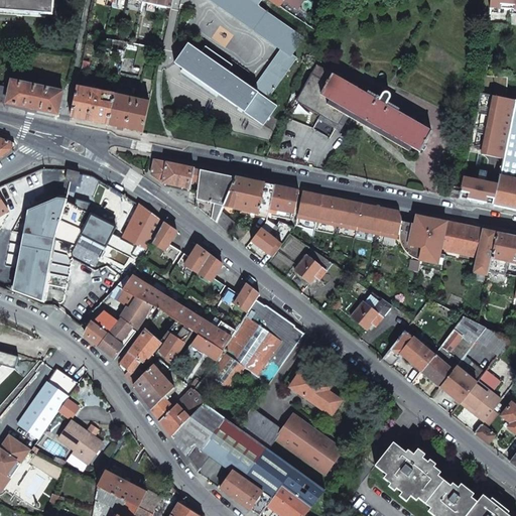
[(52,0),(0,0),(0,11),(52,15),(52,0)]
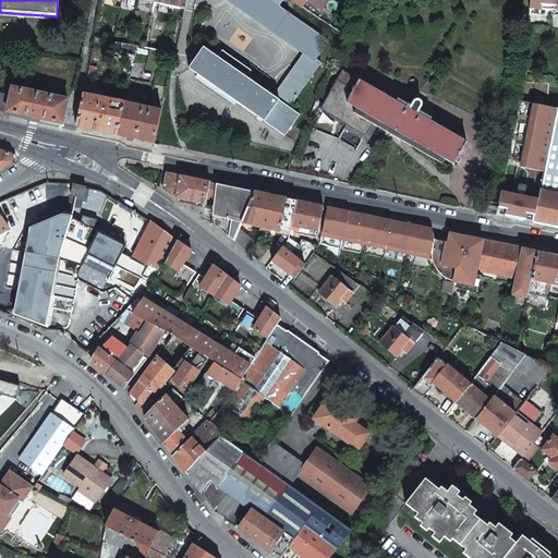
[(153,0),(153,3),(159,4),(158,13),(167,13),(169,5),(169,0),(153,0)]
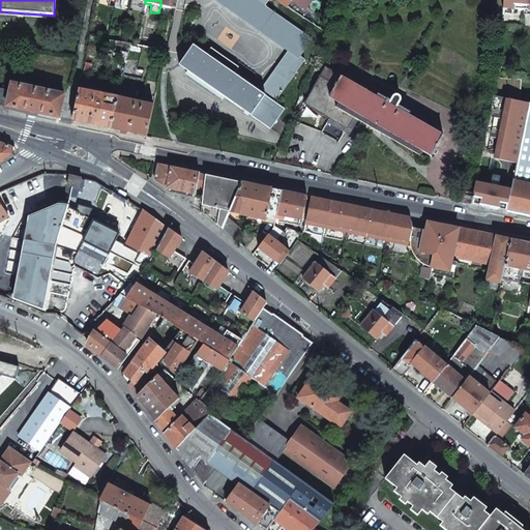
[(160,0),(160,5),(158,12),(168,15),(170,7),(175,8),(177,0),(160,0)]
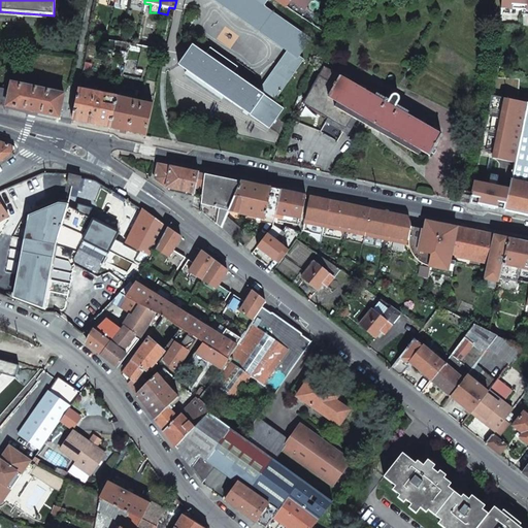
[(259,92),(273,102),(304,60),(299,57),(310,39),(264,6),(268,0),(213,0),(287,52),(259,92)]
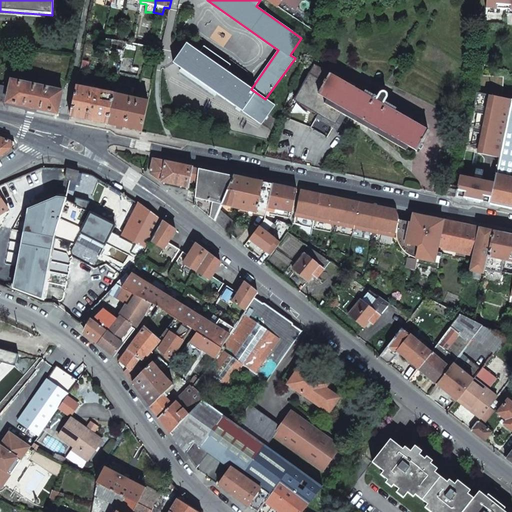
[(302,0),(269,0),(273,2),(279,6),(283,0),(296,10),(302,0)]
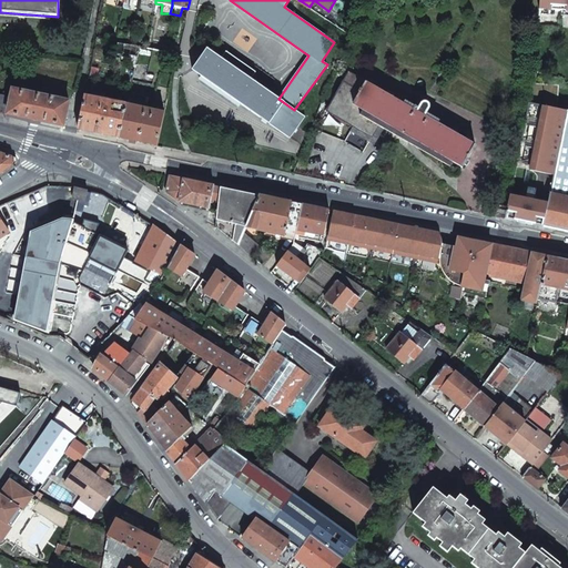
[(567,0),(538,0),(537,26),(567,27),(567,0)]
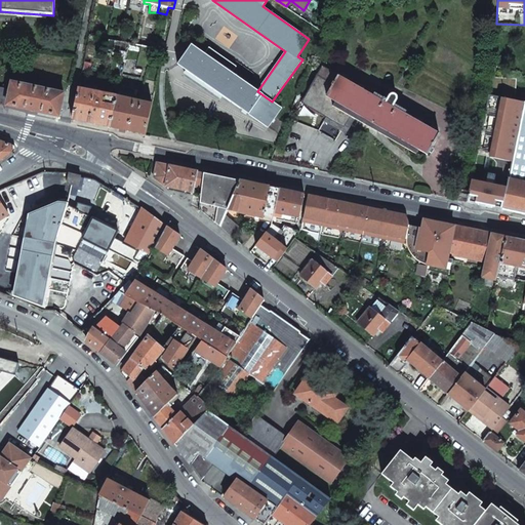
[(178,65),(268,127),(281,109),(272,102),(257,91),(232,74),(236,68),(209,49),(204,55),(192,46),(178,65)]
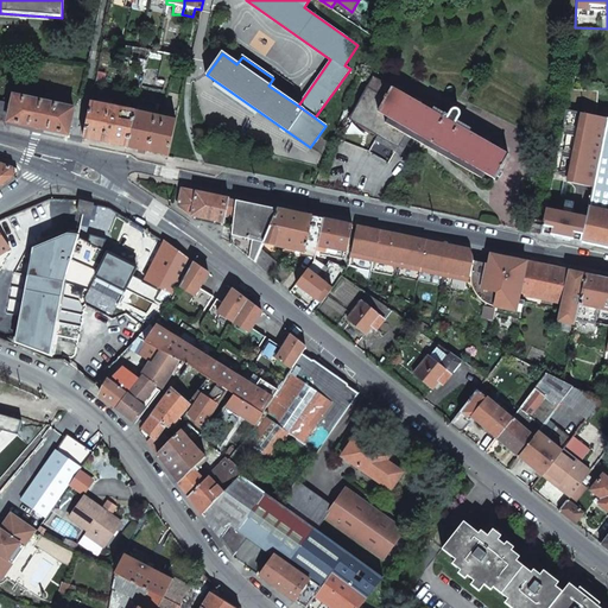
[(374,78),(350,119),(398,147),(409,130),(495,181),(508,157),(456,127),(461,120),(457,118),(458,115),(460,115),(460,114),(458,114),(458,112),(457,111),(455,111),(454,111),(451,111),(450,114),(447,112),(442,119),(374,78)]
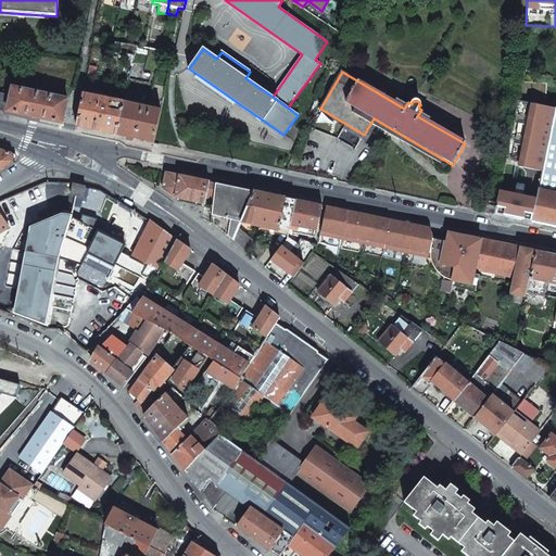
[(521,81),(518,100),(496,205),(494,216),(531,224),(555,109),(545,106),(546,84),(521,81)]
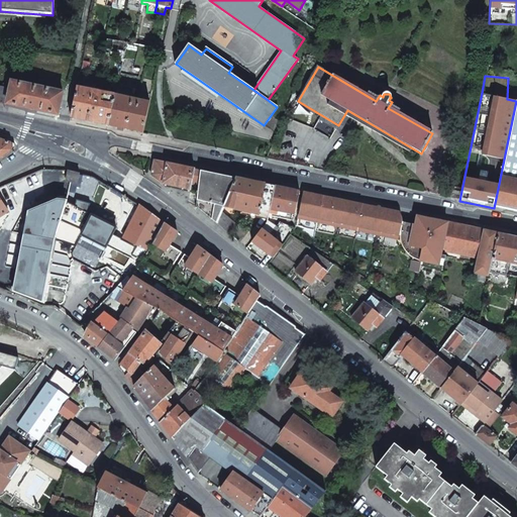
[(84,80),(78,78),(71,117),(91,121),(107,125),(114,95),(93,91),(93,88),(91,88),(90,90),(82,89),(84,80)]
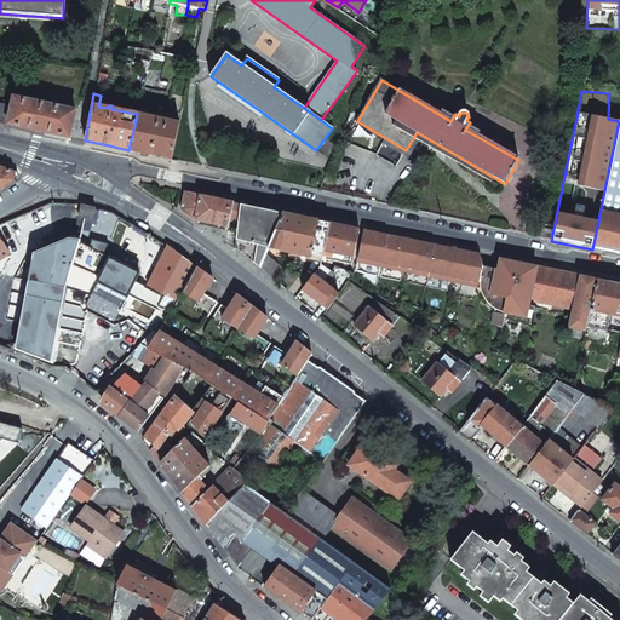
[(75,110),(13,97),(11,107),(7,125),(70,138),(75,110)]
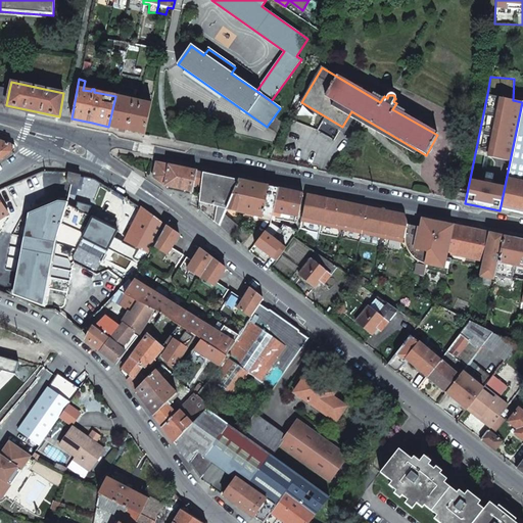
[(9,90),(0,87),(0,102),(6,105),(9,90)]
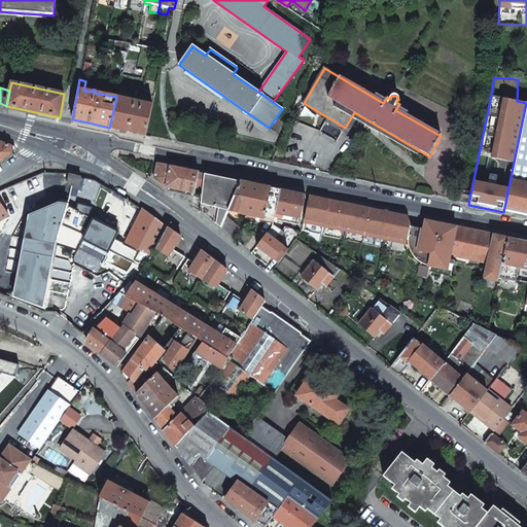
[(152,104),(116,97),(109,128),(130,132),(145,135),(152,104)]
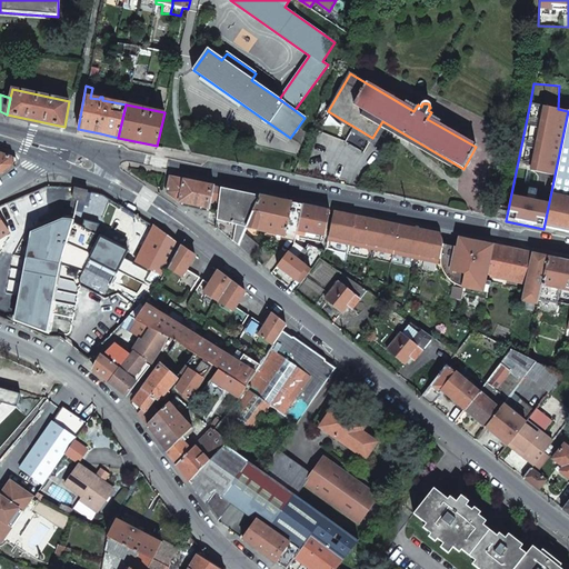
[(568,111),(543,229),(560,232),(568,233),(568,111)]
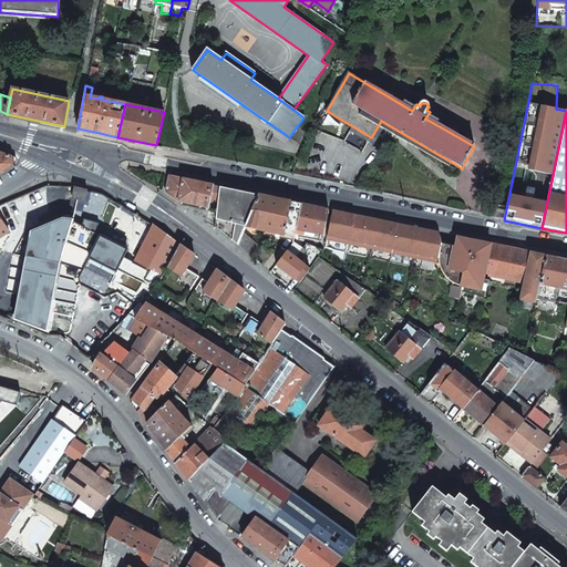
[(0,173),(14,164),(12,156),(0,152),(0,173)]
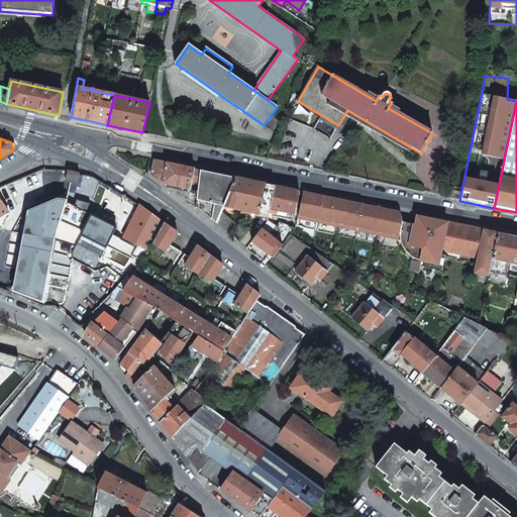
[(154,161),(151,175),(164,184),(188,190),(190,183),(192,174),(193,169),(154,161)]
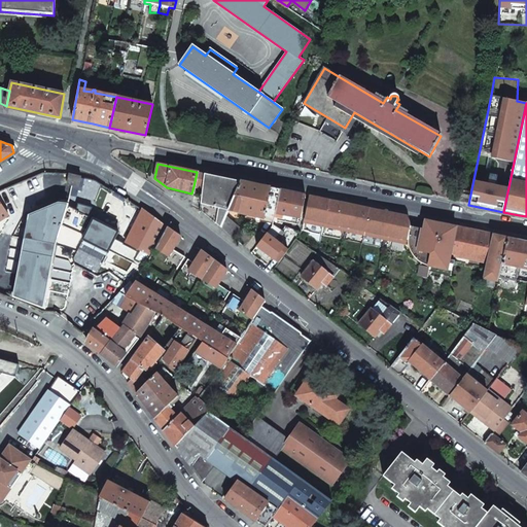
[(0,218),(6,214),(54,197),(54,173),(43,173),(0,190),(0,218)]
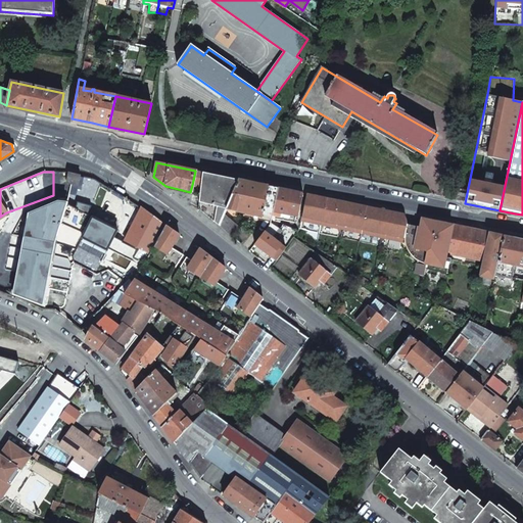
[(66,183),(78,186),(81,176),(69,173),(66,183)]
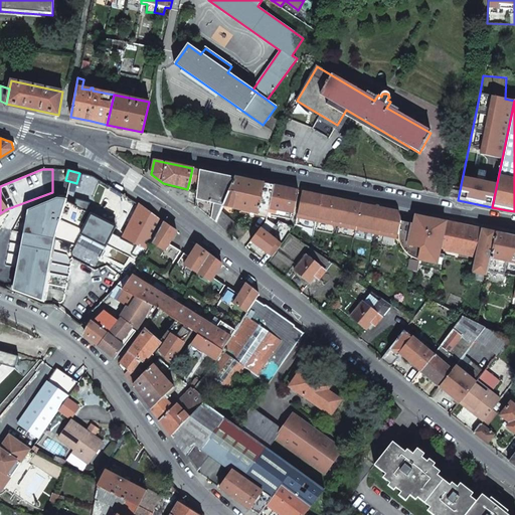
[(198,184),(196,199),(220,211),(223,205),(235,177),(200,170),(199,175),(198,184)]
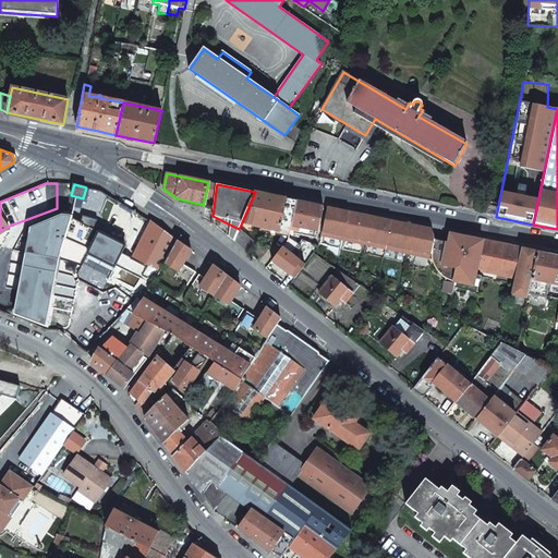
[(215,199),(216,190),(207,187),(205,197),(215,199)]
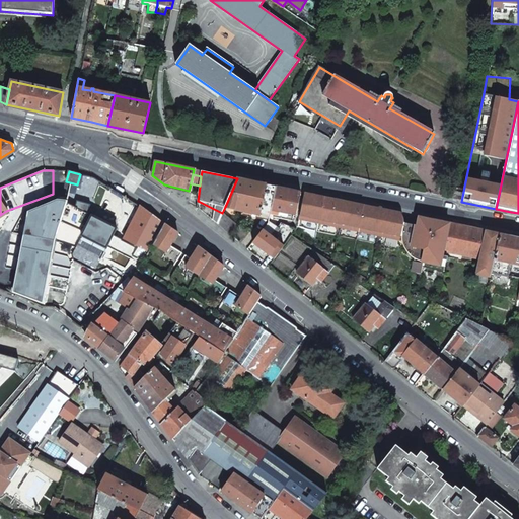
[(237,178),(225,207),(270,217),(272,210),(276,188),(260,183),(237,178)]
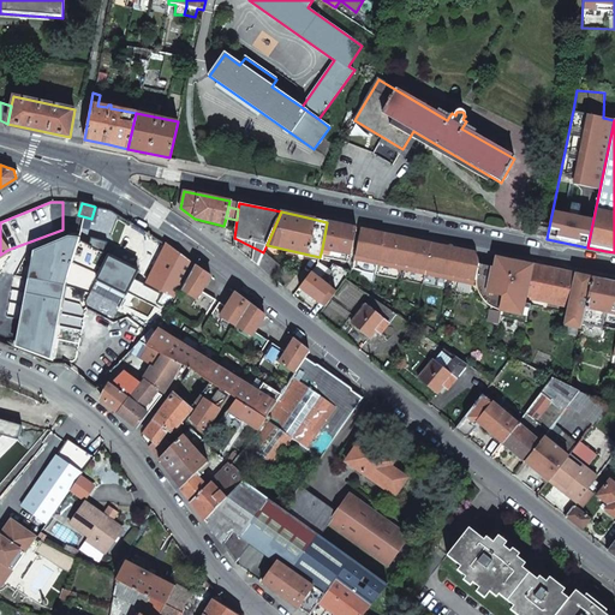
[(327,222),(322,249),(351,255),(356,228),(347,226),(327,222)]
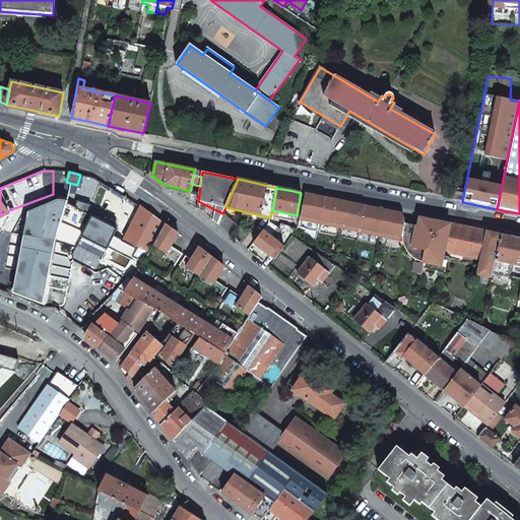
[(452,200),(462,202),(464,192),(455,190),(452,200)]
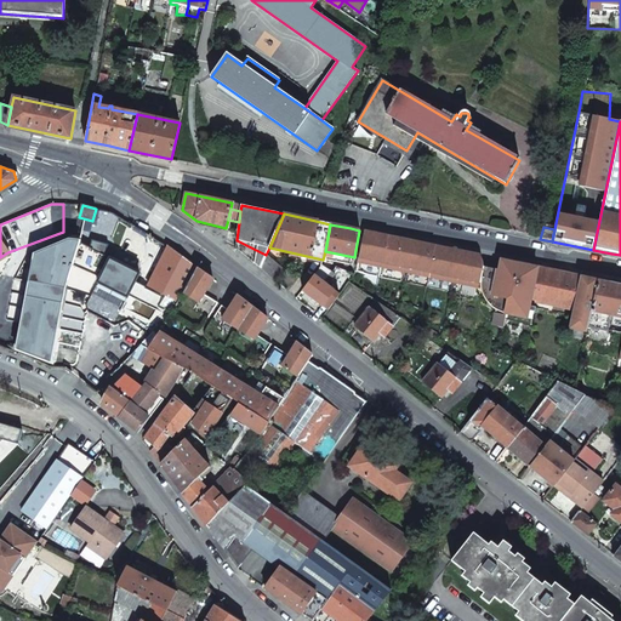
[(371,233),(363,232),(362,240),(370,241),(370,239),(375,240),(376,234),(371,233)]
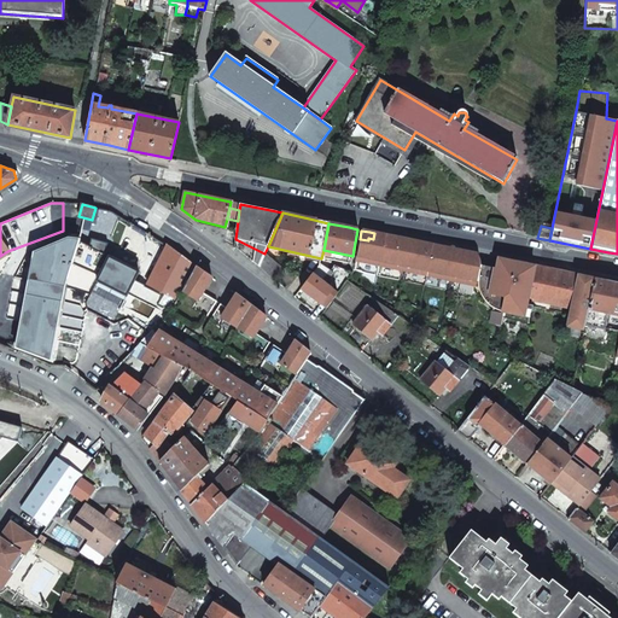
[(355,261),(479,287),(479,286),(479,285),(479,273),(479,267),(479,261),(477,255),(473,254),(468,252),(467,258),(462,258),(461,261),(445,257),(445,255),(441,254),(442,248),(438,246),(426,244),(421,243),(420,249),(415,248),(414,251),(398,248),(398,244),(394,243),(395,238),(392,237),(374,233),(373,239),(368,238),(368,240),(360,239),(355,261)]
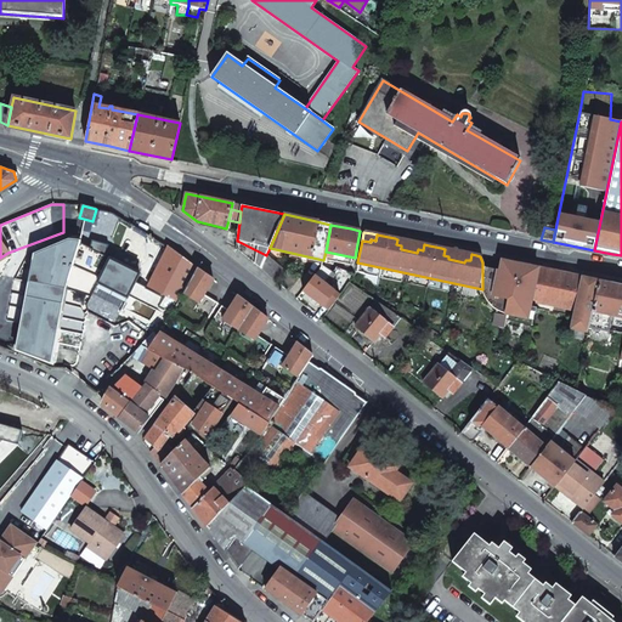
[(417,243),(397,239),(396,244),(401,246),(401,249),(417,253),(418,249),(423,250),(424,244),(417,243)]
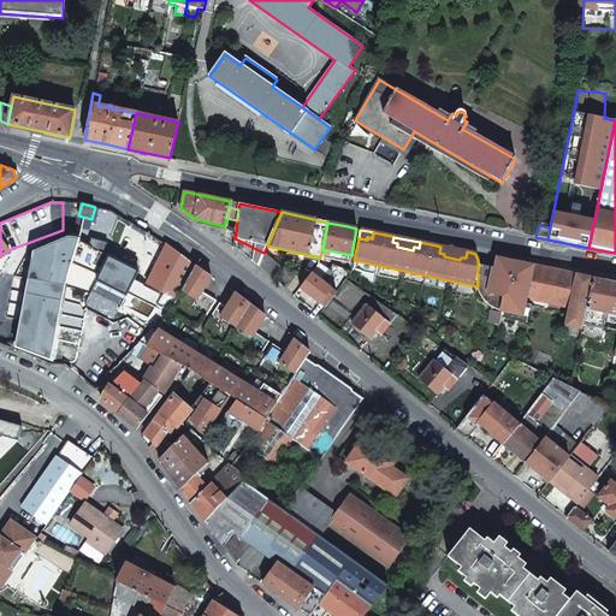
[(17,347),(51,360),(53,351),(65,286),(78,242),(76,238),(69,238),(36,250),(17,347)]
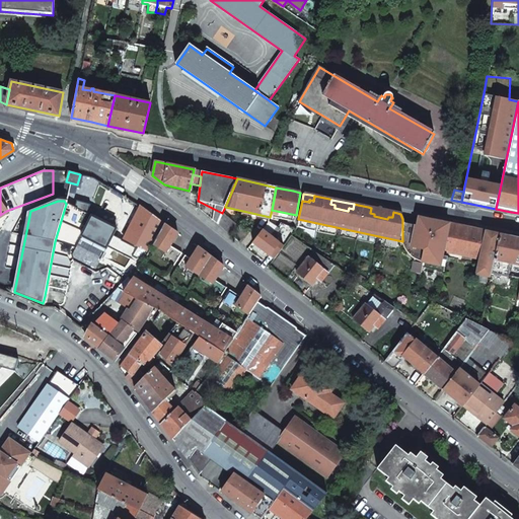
[(222,213),(198,201),(197,207),(217,224),(222,213)]
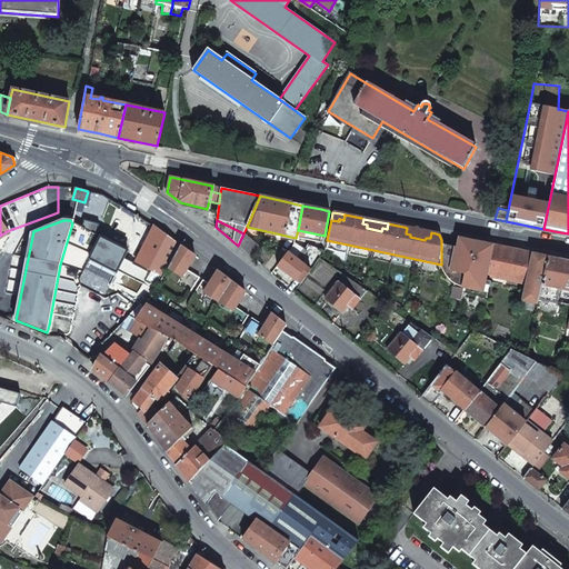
[(136,260),(162,277),(167,268),(180,246),(155,226),(136,260)]
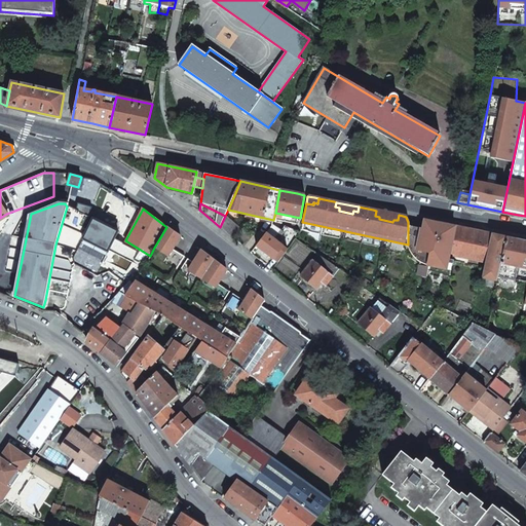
[(383,212),(376,211),(375,216),(379,217),(379,219),(392,222),(393,220),(398,220),(399,215),(391,214),(383,212)]
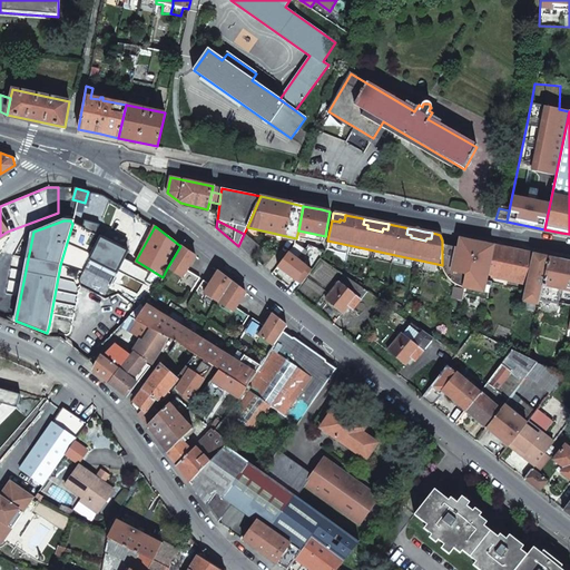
[(244,234),(238,246),(254,258),(262,248),(244,234)]
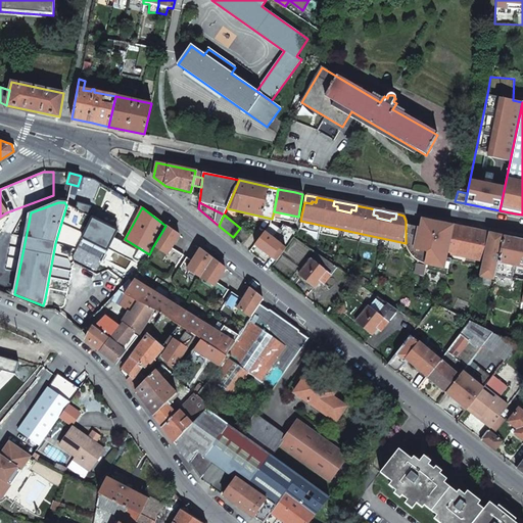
[(79,236),(82,234),(83,233),(84,231),(85,228),(85,226),(84,223),(82,219),(77,217),(76,217),(73,218),(68,220),(66,222),(65,224),(65,226),(65,229),(66,232),(68,234),(70,236),(74,237),(79,236)]
